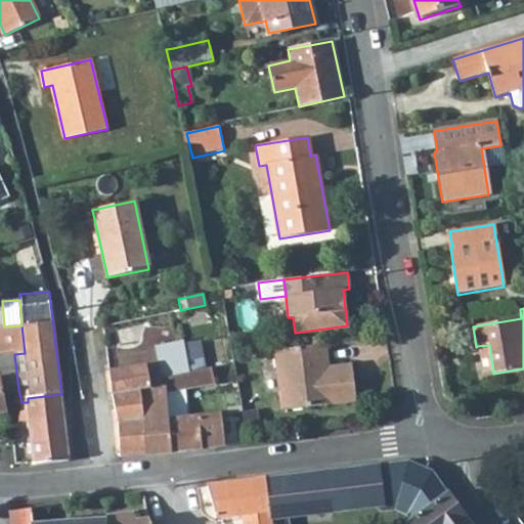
[(0,355),(14,354),(25,353),(22,325),(4,326),(0,326),(0,355)]
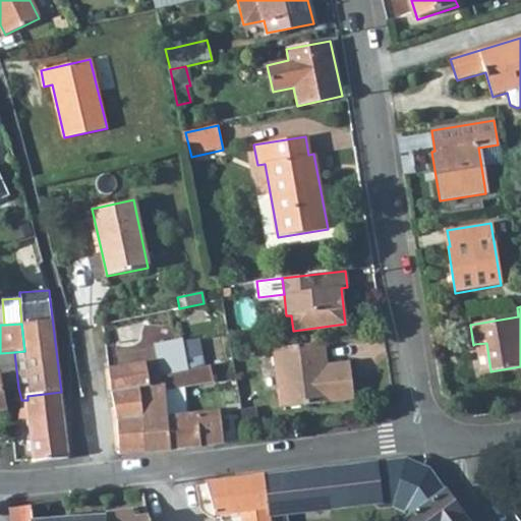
[(116,420),(119,455),(143,453),(138,388),(160,384),(159,377),(188,370),(182,343),(181,339),(155,344),(158,361),(108,369),(116,420)]
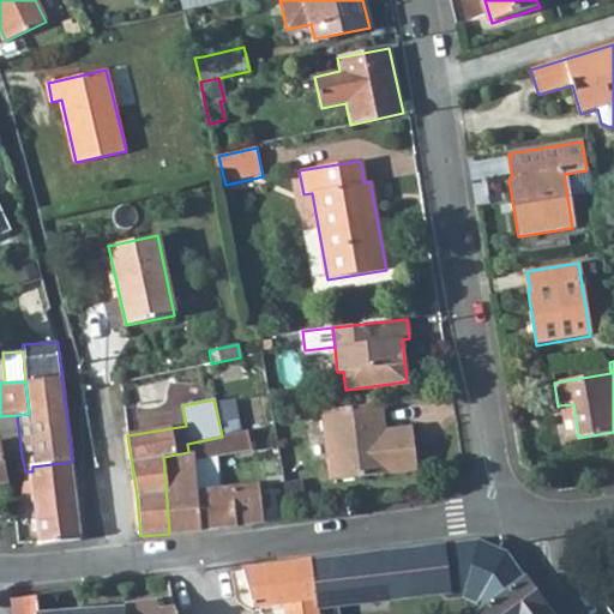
[(215,404),(222,437),(240,433),(233,399),(215,404)]
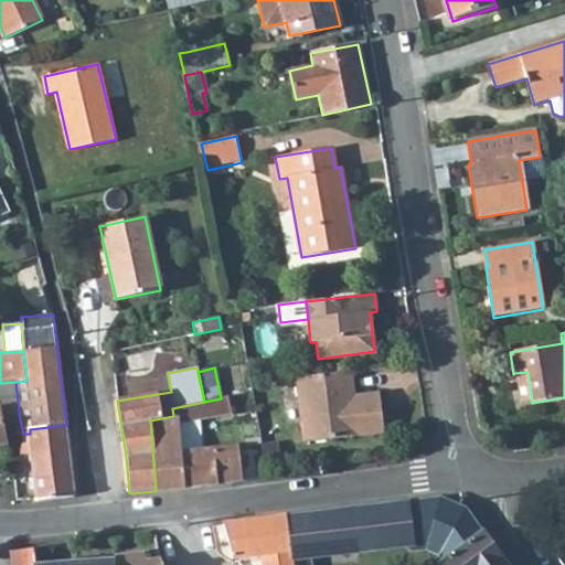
[(352,397),(349,371),(296,377),(302,441),(383,433),(379,394),(352,397)]
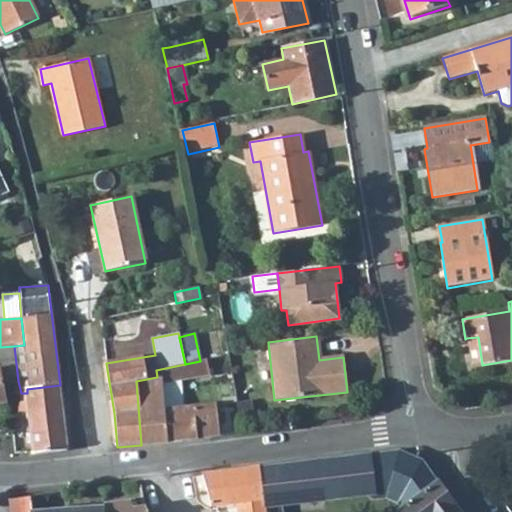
[(466,338),(470,366),(482,364),(478,337),(466,338)]
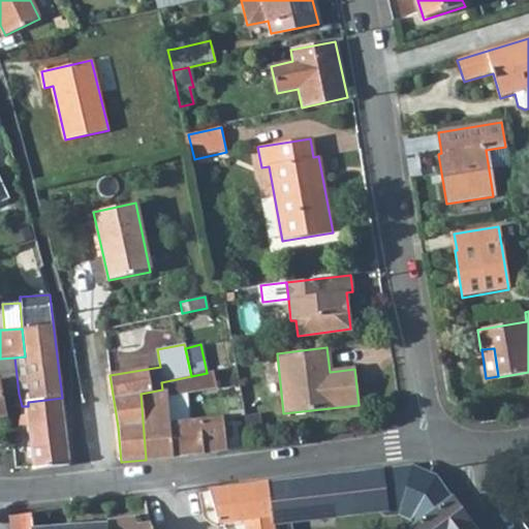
[(0,418),(7,417),(3,397),(19,394),(14,358),(0,359),(0,418)]
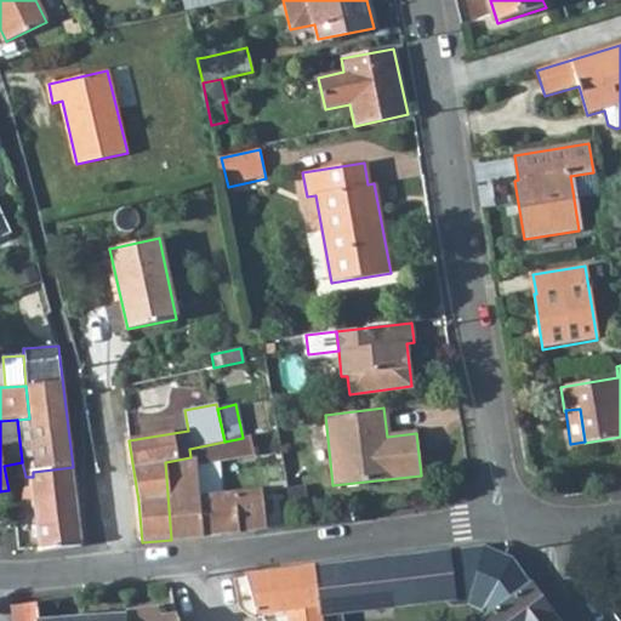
[(198,486),(197,468),(209,466),(260,456),(255,434),(243,438),(224,442),(189,449),(191,457),(165,462),(171,540),(203,537),(199,497),(198,486)]
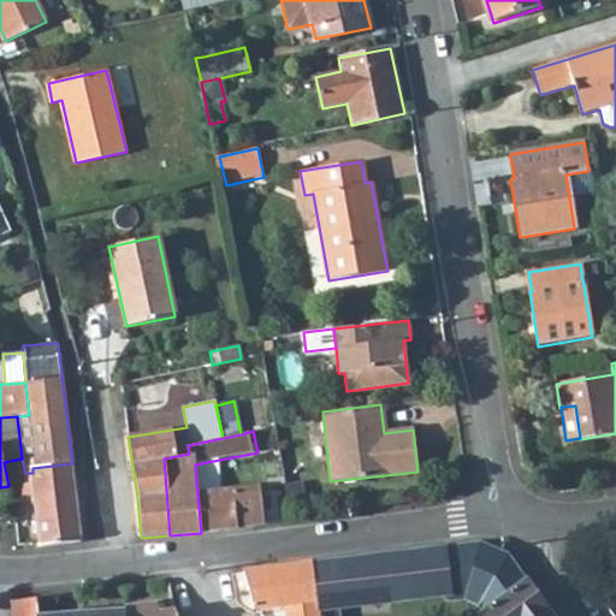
[(195,465),(196,483),(209,481),(207,462),(195,465)]
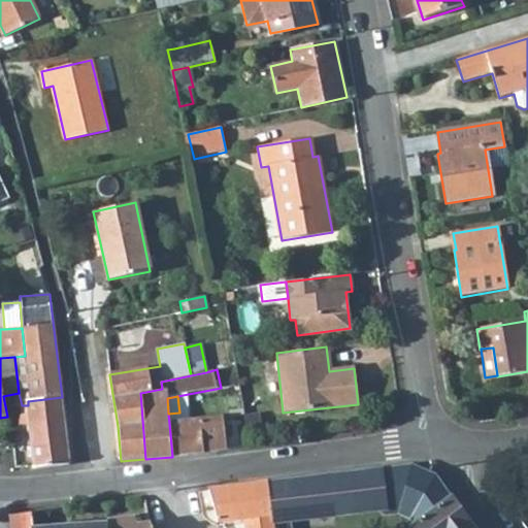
[(35,468),(70,464),(62,397),(28,401),(28,405),(28,407),(22,408),(23,415),(29,414),(30,422),(35,468)]
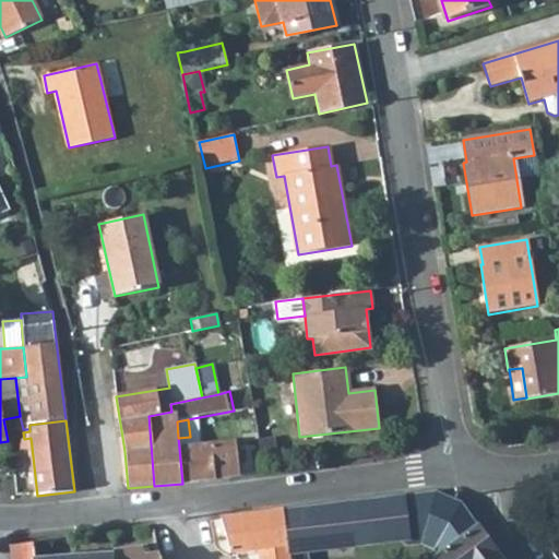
[(31,438),(24,439),(22,448),(32,447),(31,438)]
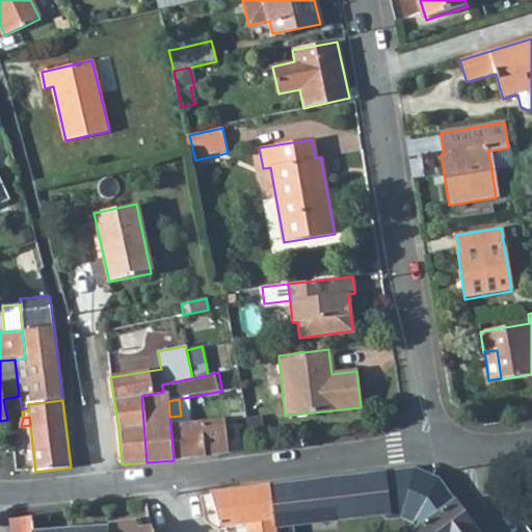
[(225,421),(201,422),(170,426),(174,460),(231,453),(225,421)]
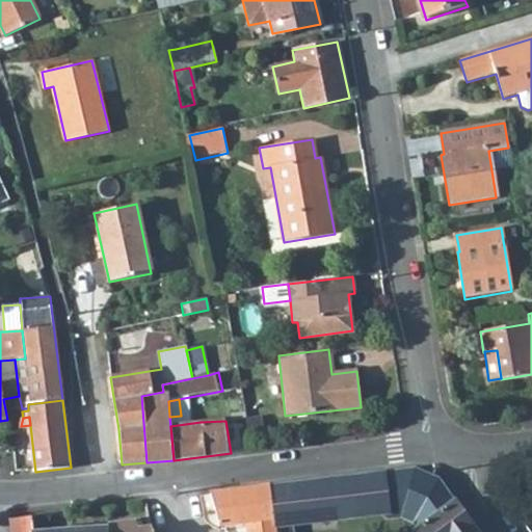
[(407,510),(420,526),(454,501),(437,479),(414,470),(382,473),(388,512),(407,510)]
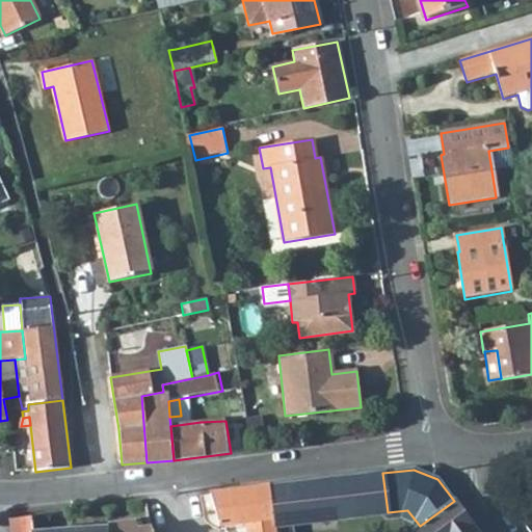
[(388,512),(382,473),(270,486),(274,526),(275,531),(292,531),(291,524),(388,512)]
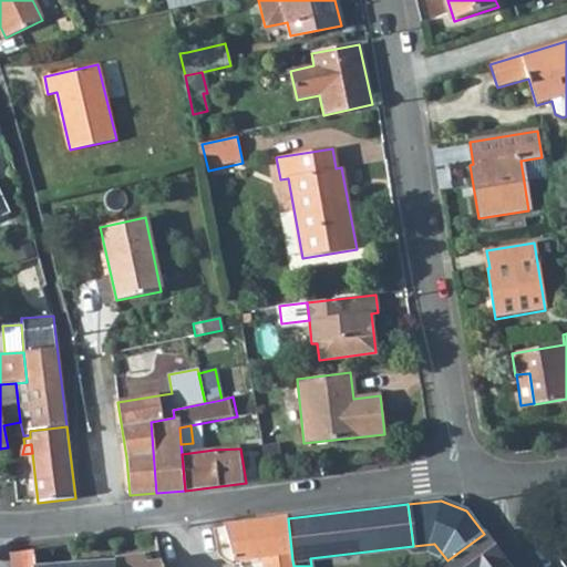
[(294,566),(292,560),(288,518),(225,525),(234,559),(263,556),(264,566),(294,566)]
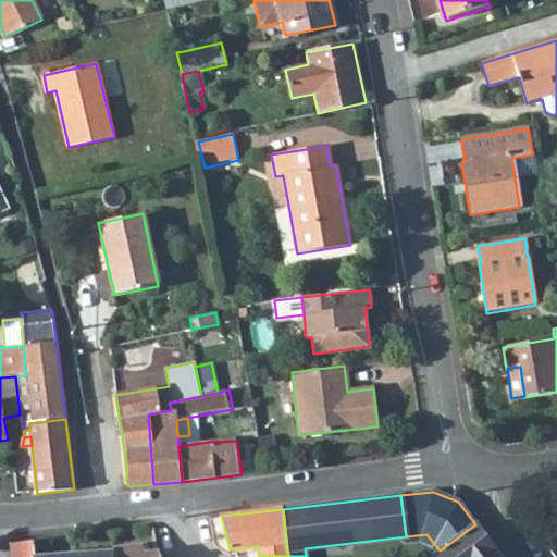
[(498,556),(475,524),(440,551),(433,555),(434,556),(498,556)]
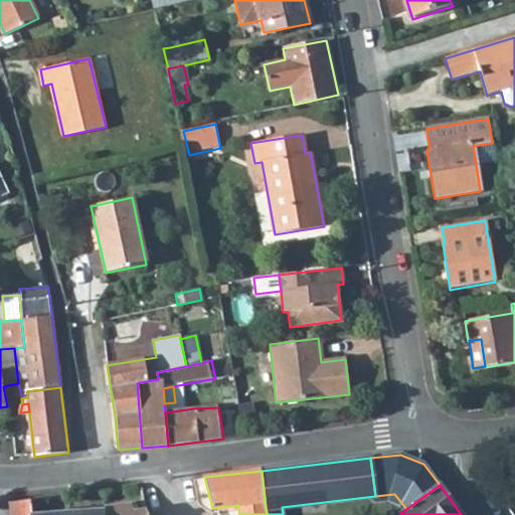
[(32,514),(31,499),(10,502),(10,513),(10,514),(69,514),(69,511),(32,514)]
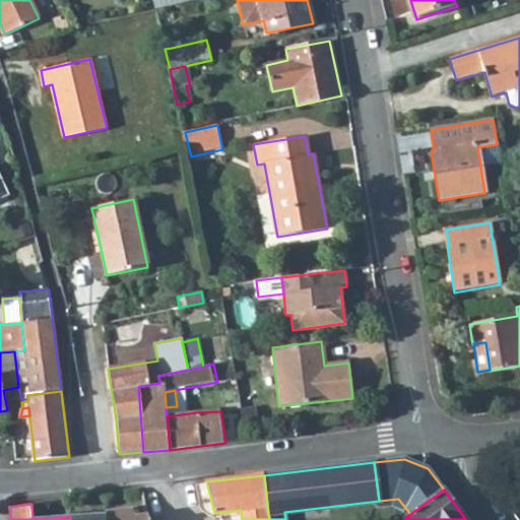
[(135,519),(133,512),(133,509),(105,512),(105,513),(106,519),(135,519)]
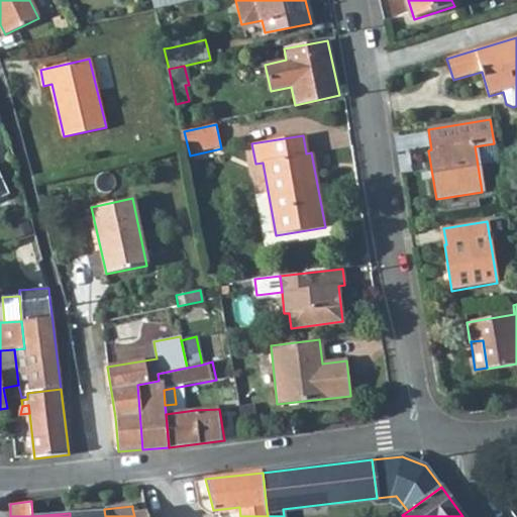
[(148,516),(146,508),(132,509),(134,516),(148,516)]
